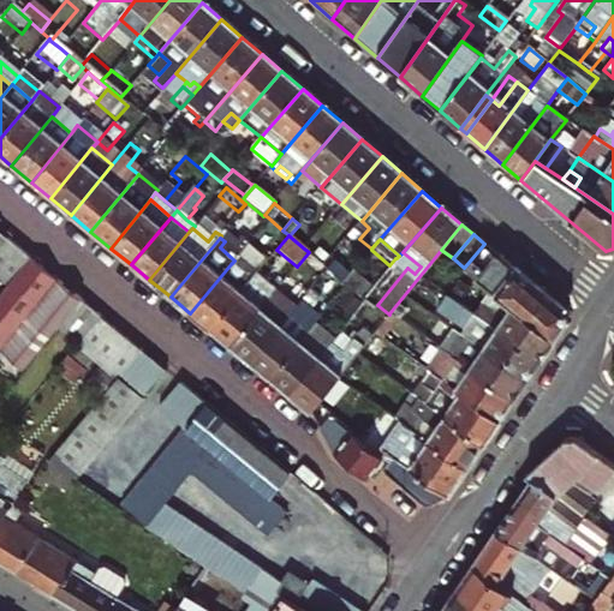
[(0,281),(9,288),(31,259),(7,240),(0,250),(0,281)]
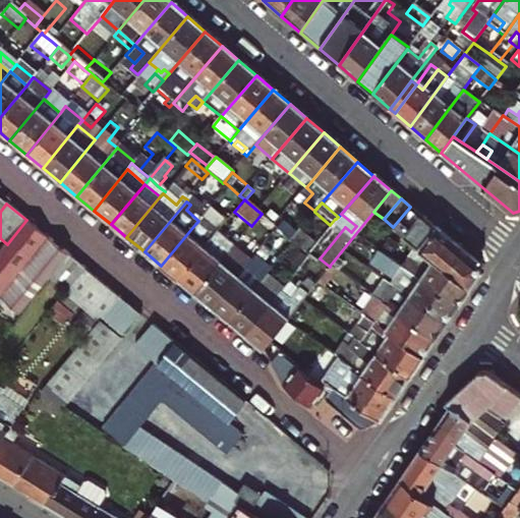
[(479,274),(478,265),(410,207),(393,227),(392,228),(417,247),(469,287),(477,276),(479,274)]
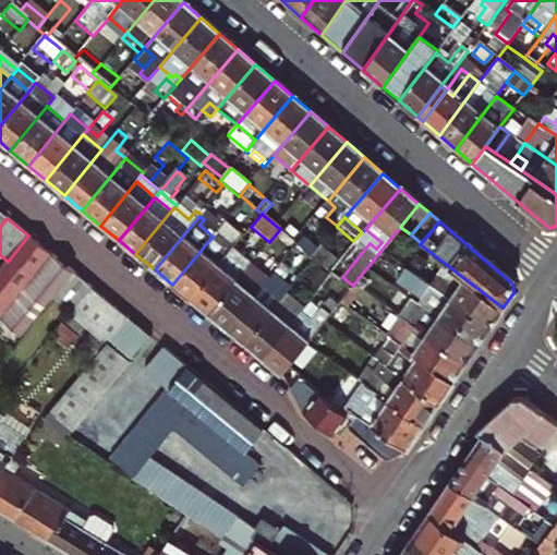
[(287,257),(299,243),(294,240),(280,229),(269,242),(287,257)]
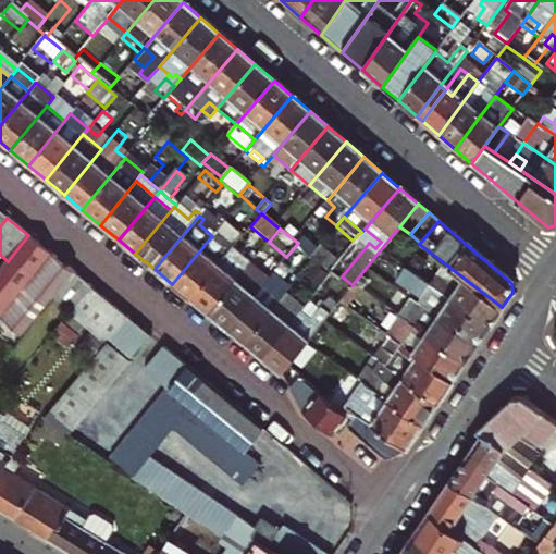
[(375,248),(381,242),(365,229),(361,232),(359,234),(369,243),(375,248)]
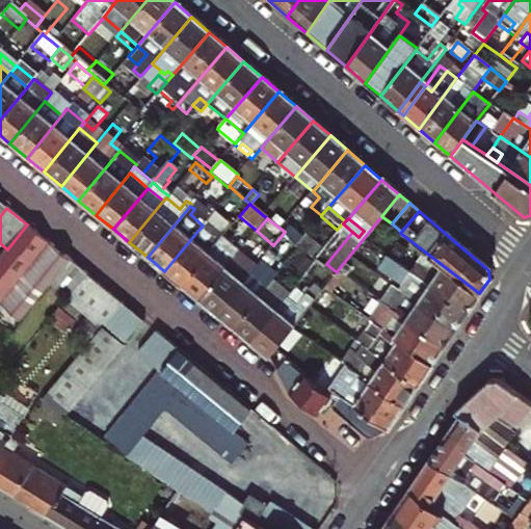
[(307,233),(308,232),(297,223),(294,229),(291,226),(285,233),(298,243),(307,233)]
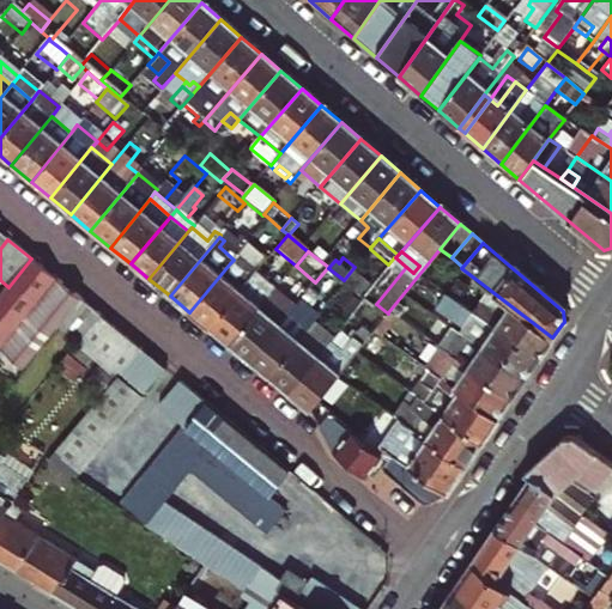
[(0,351),(22,369),(79,299),(31,259),(8,287),(0,297),(0,351)]
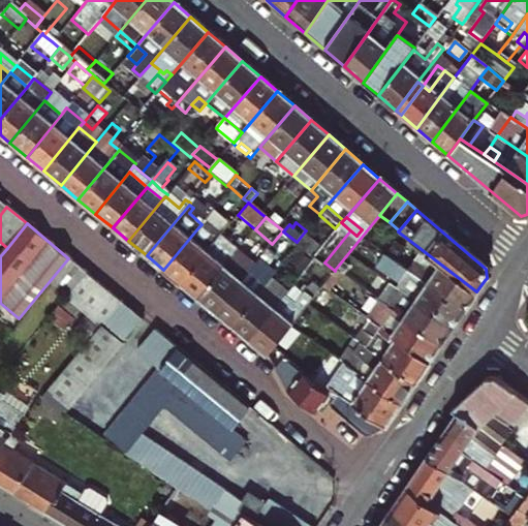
[(163,270),(181,284),(216,242),(198,227),(163,270)]
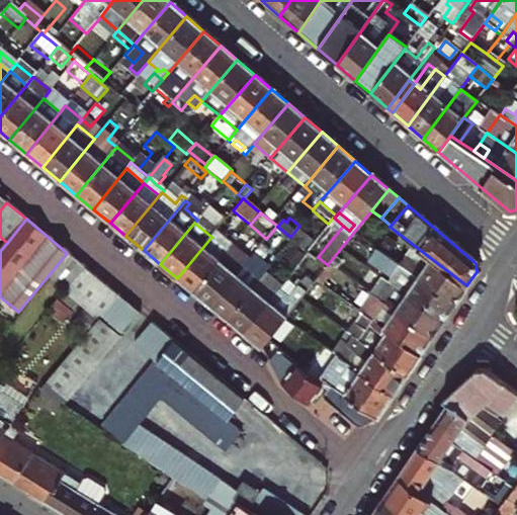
[(304,247),(312,238),(298,227),(290,237),(293,239),(297,242),(304,247)]
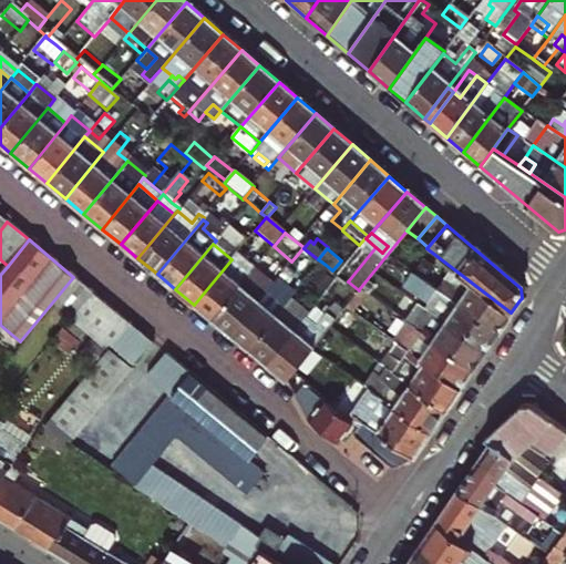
[(194,305),(212,320),(249,274),(232,259),(194,305)]
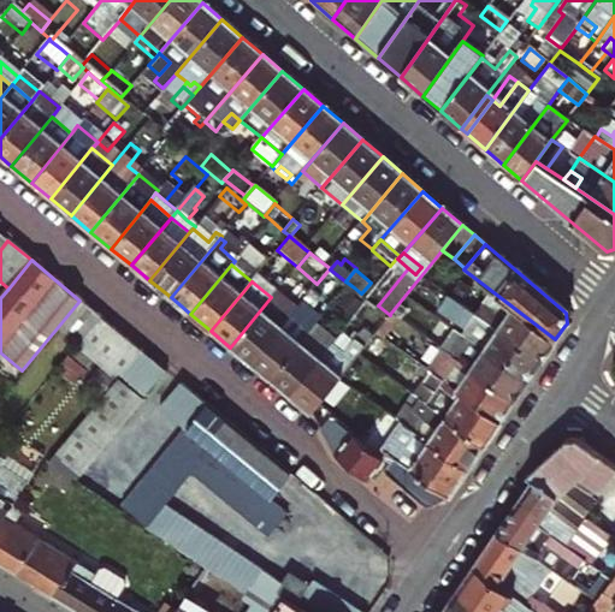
[(347,326),(356,314),(368,298),(364,295),(361,293),(354,287),(332,315),(347,326)]
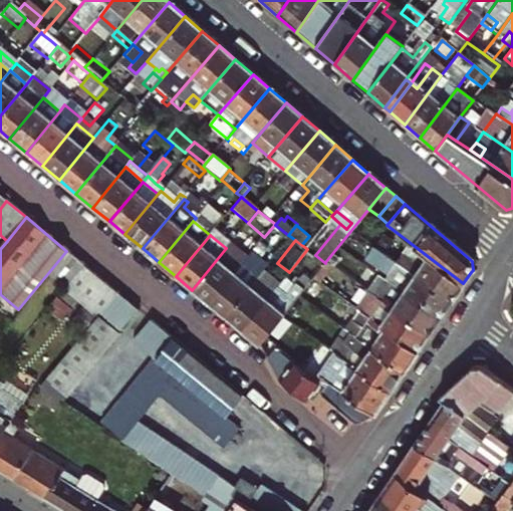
[(452,300),(463,283),(412,244),(397,263),(452,300)]
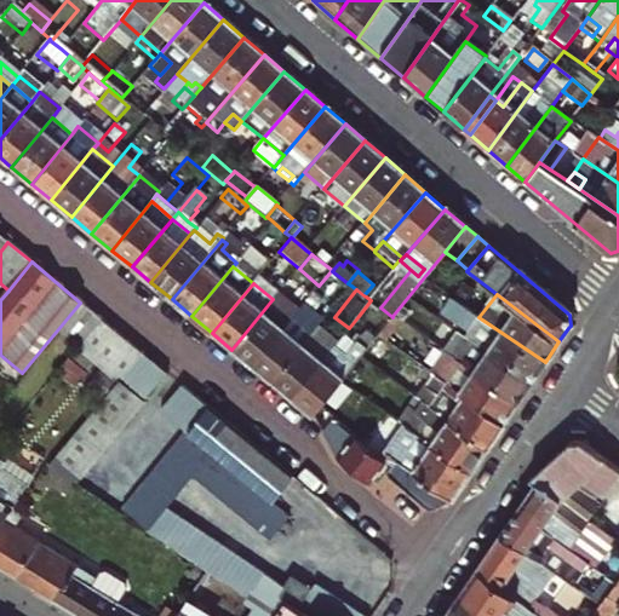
[(532,381),(545,362),(479,317),(451,298),(441,311),(468,329),(491,344),(486,351),(532,381)]
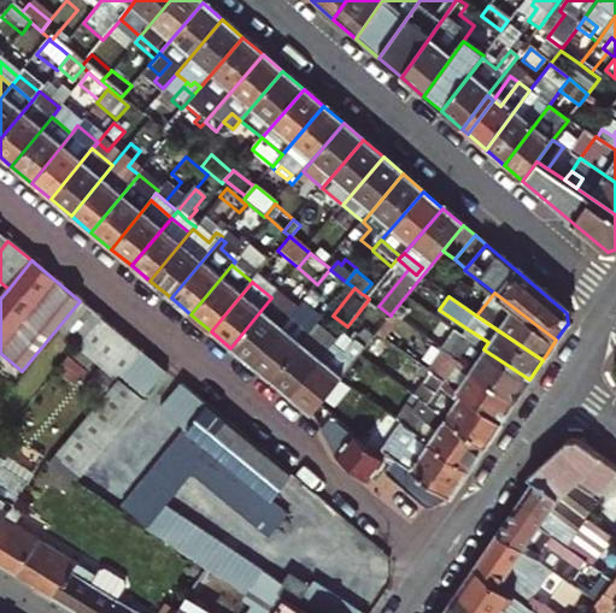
[(230,348),(250,364),(292,314),(271,298),(230,348)]
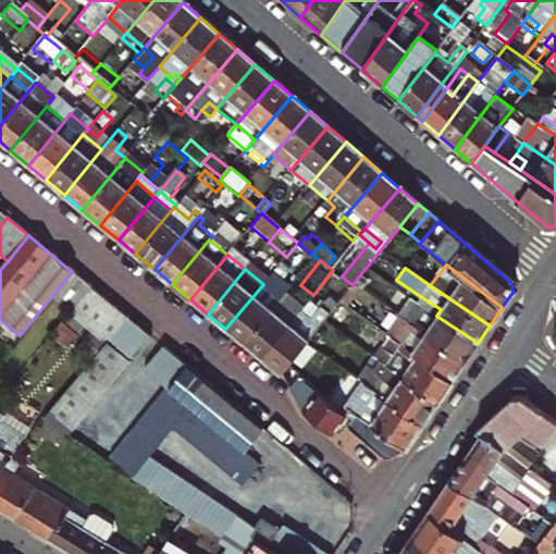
[(322,284),(341,299),(353,285),(342,277),(333,270),(322,284)]
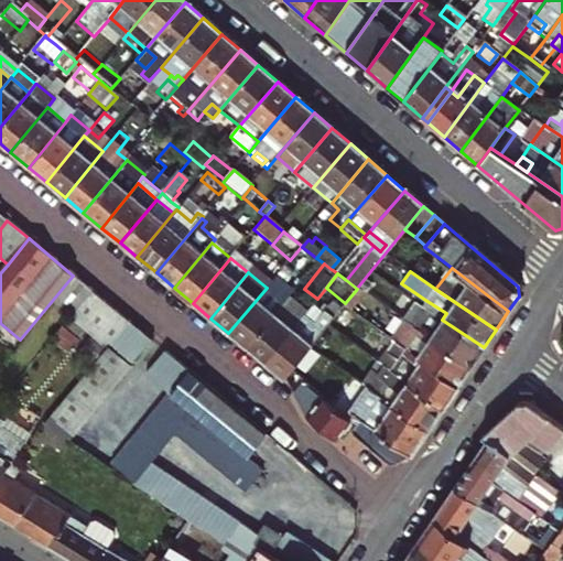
[(53,302),(71,317),(91,291),(73,276),(53,302)]
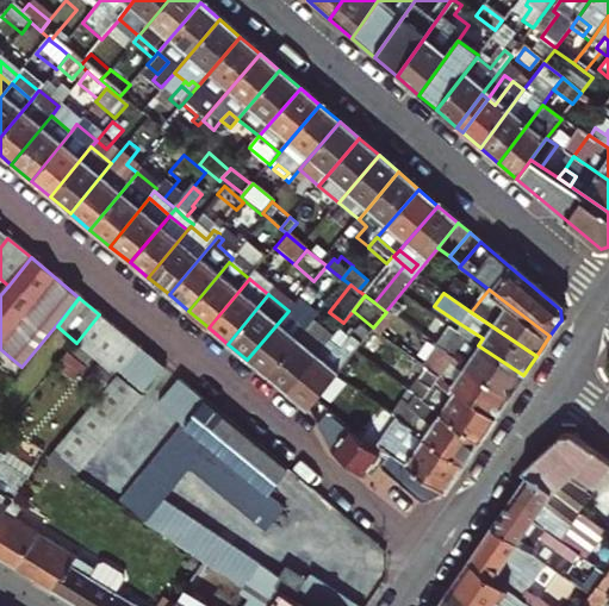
[(247,360),(267,376),(314,319),(294,304),(289,311),(247,360)]
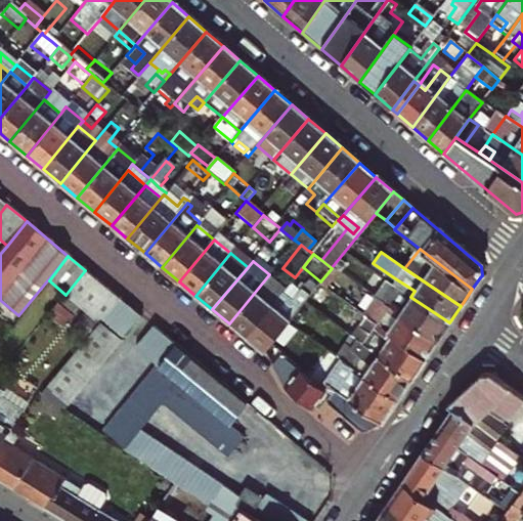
[(66,295),(77,304),(96,279),(85,270),(66,295)]
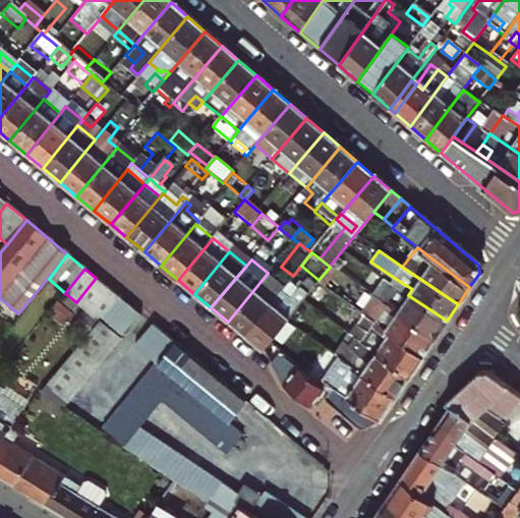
[(228,322),(245,336),(279,292),(286,285),(270,272),(268,273),(228,322)]
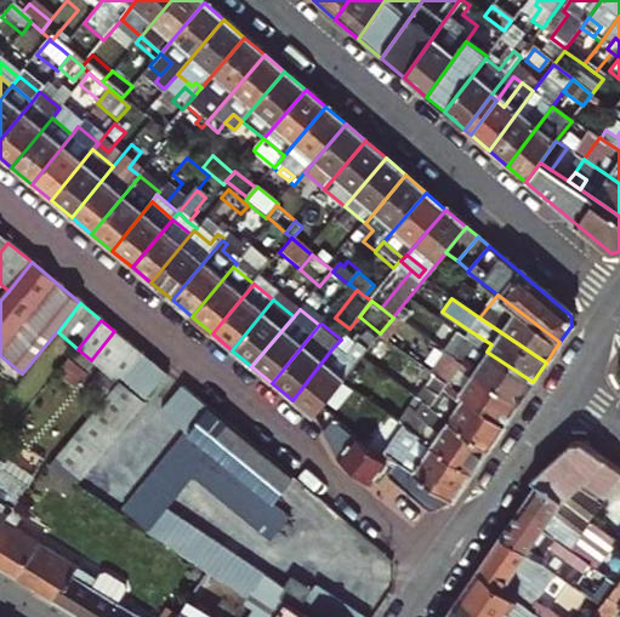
[(487,352),(491,344),(468,330),(464,336),(487,352)]
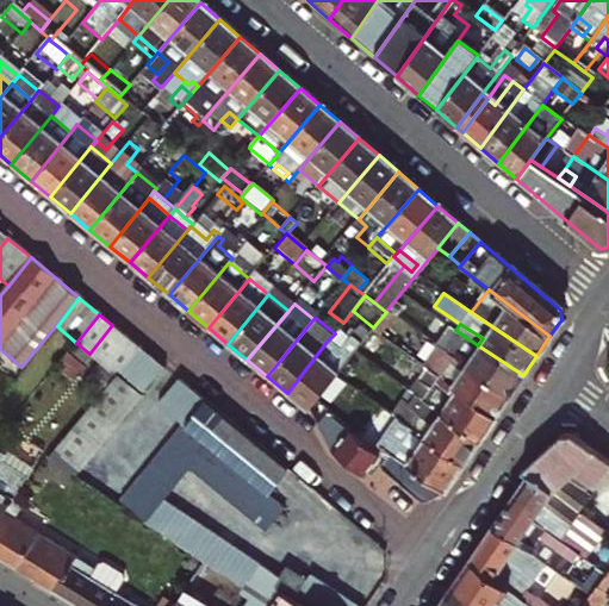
[(89,354),(104,366),(126,337),(112,325),(89,354)]
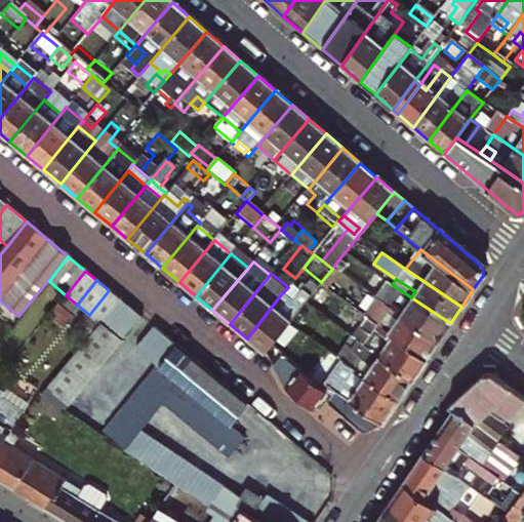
[(439,340),(450,323),(411,297),(392,284),(388,280),(381,289),(394,297),(388,306),(439,340)]
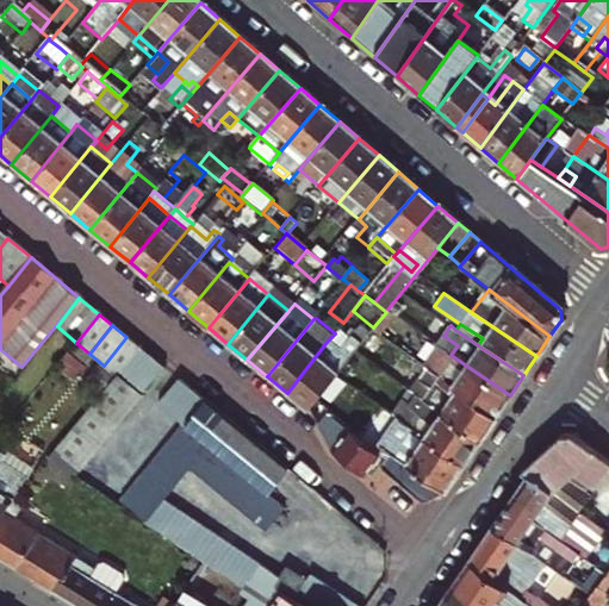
[(434,362),(442,349),(420,333),(411,347),(434,362)]
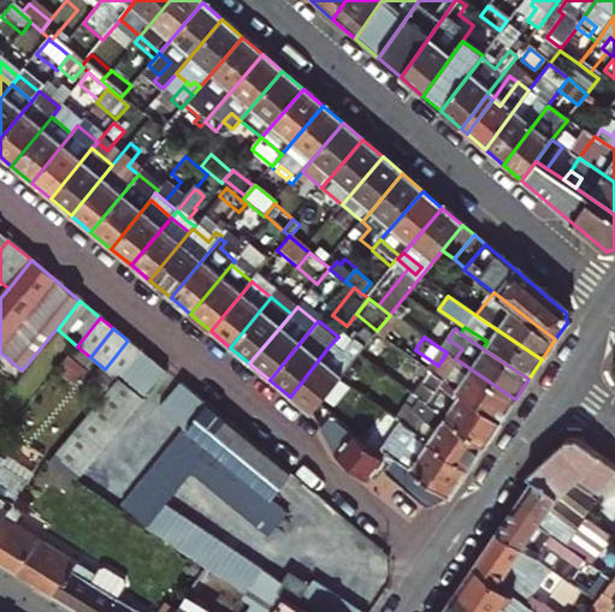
[(118,380),(120,378),(141,352),(128,340),(105,369),(118,380)]
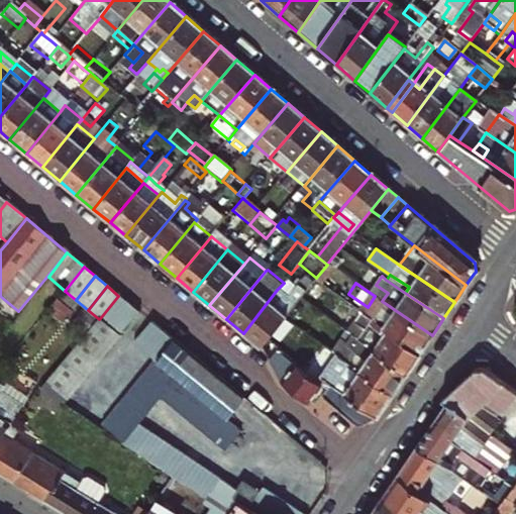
[(260,347),(265,340),(283,319),(295,304),(277,290),(243,333),(260,347)]
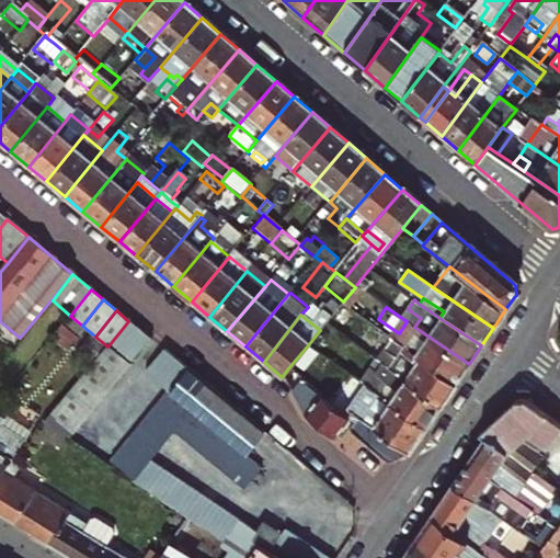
[(110,344),(121,353),(140,330),(128,321),(110,344)]
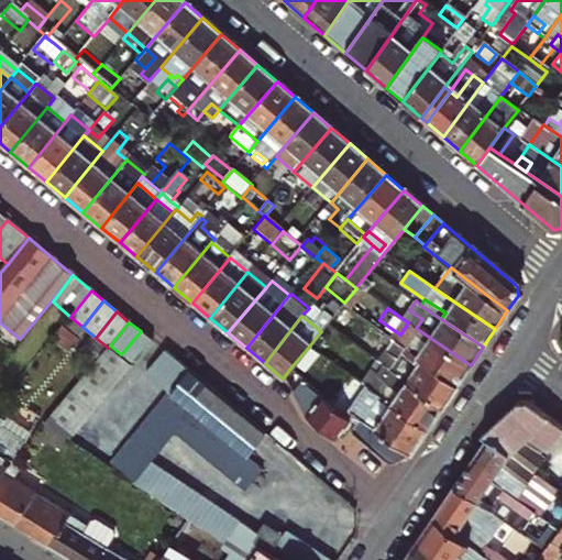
[(459,383),(471,365),(416,328),(408,322),(400,335),(400,336),(420,349),(417,355),(459,383)]
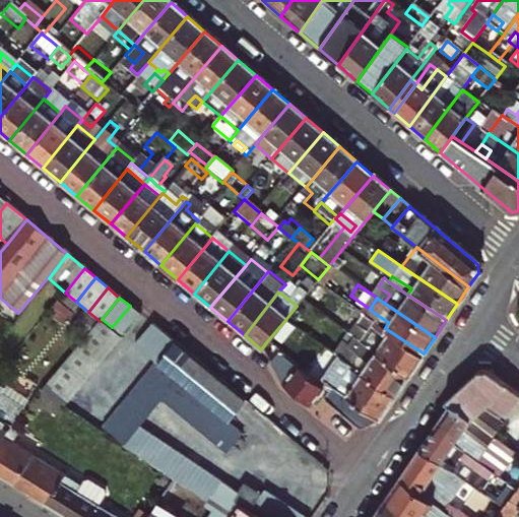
[(112,327),(122,335),(140,315),(130,306),(112,327)]
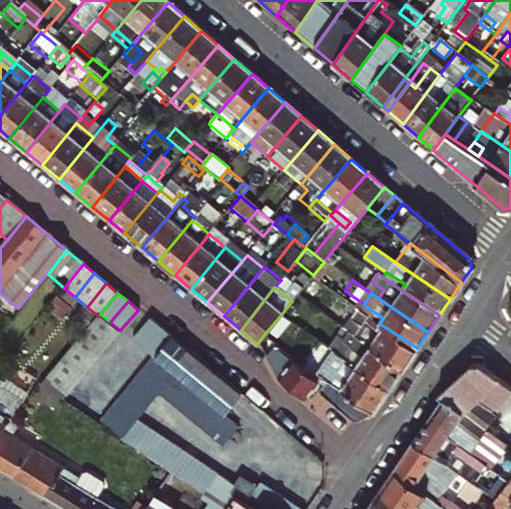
[(379,323),(382,317),(364,305),(360,310),(379,323)]
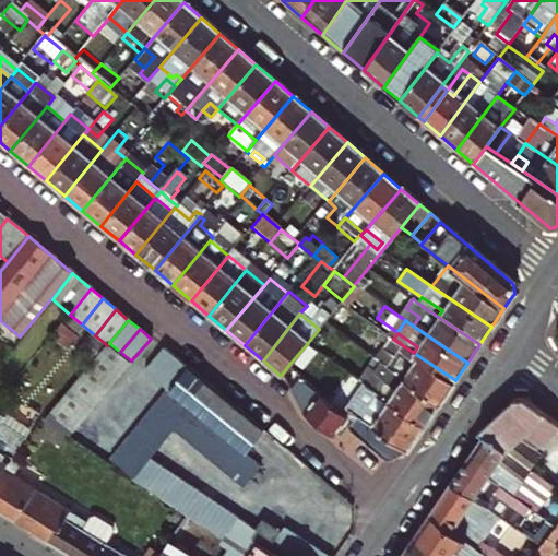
[(440,403),(455,380),(414,353),(393,339),(389,335),(374,358),(379,363),(440,403)]
